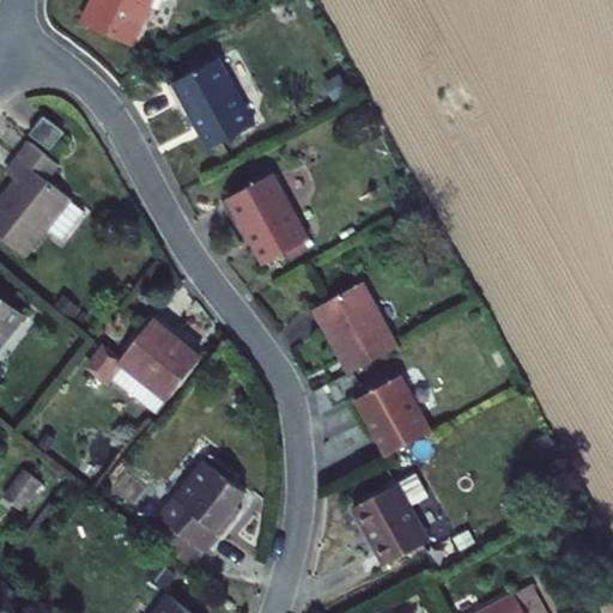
[(155,0),(87,0),(79,20),(135,46),(155,0)]
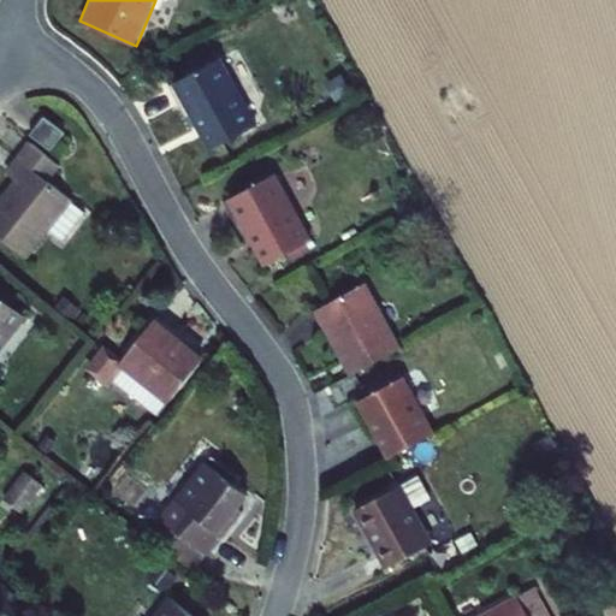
[(258,124),(221,57),(173,82),(209,149),(258,124)]
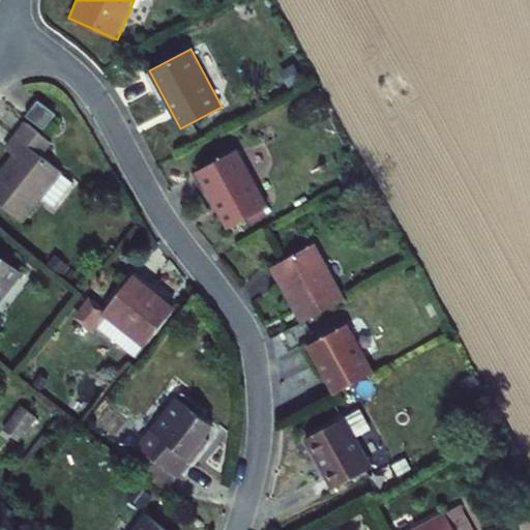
[(37,99),(25,115),(43,129),(56,114),(37,99)]
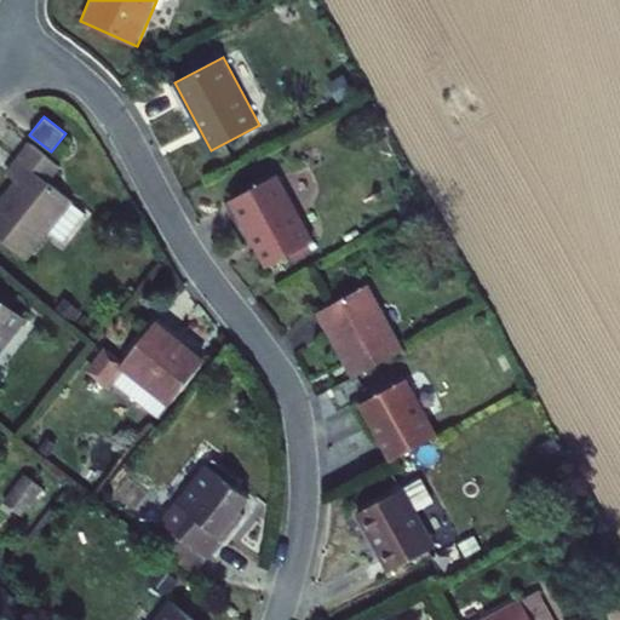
[(63,244),(87,213),(73,201),(50,183),(62,167),(28,142),(5,171),(15,178),(0,196),(0,235),(28,257),(49,231),(63,244)]
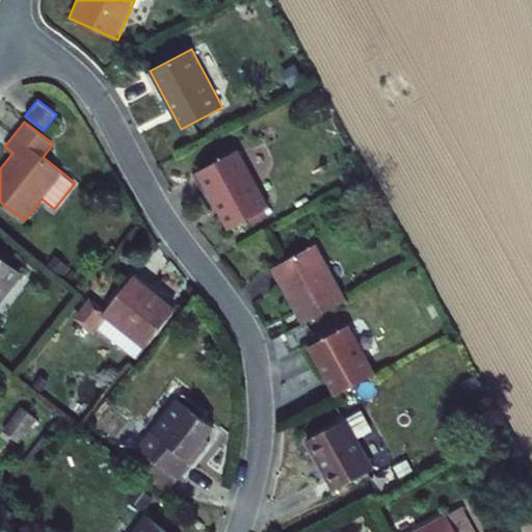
[(271,207),(238,145),(191,170),(225,232),(271,207)]
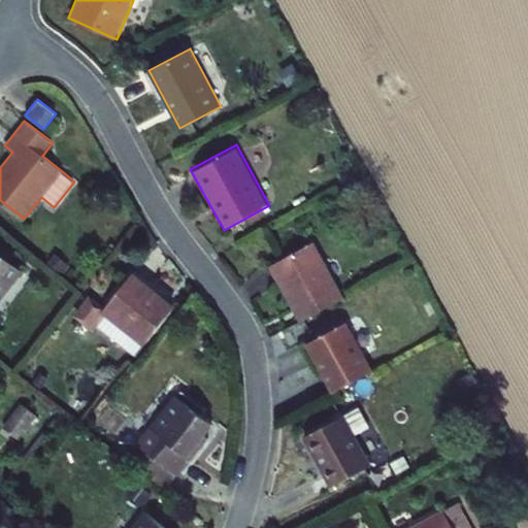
[(268,265),(299,321),(344,296),(315,240),(268,265)]
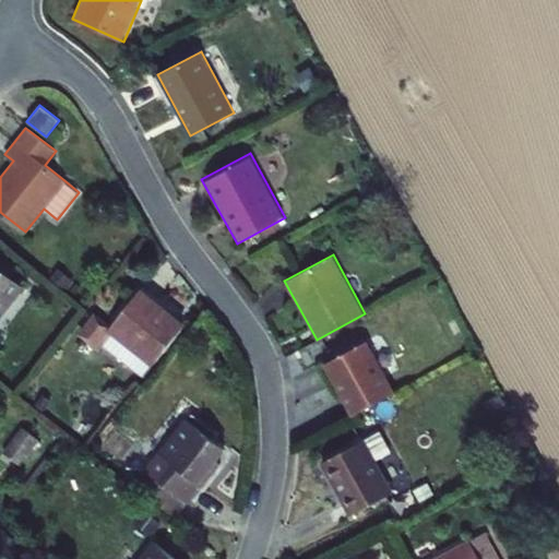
[(0,317),(23,287),(0,269),(0,317)]
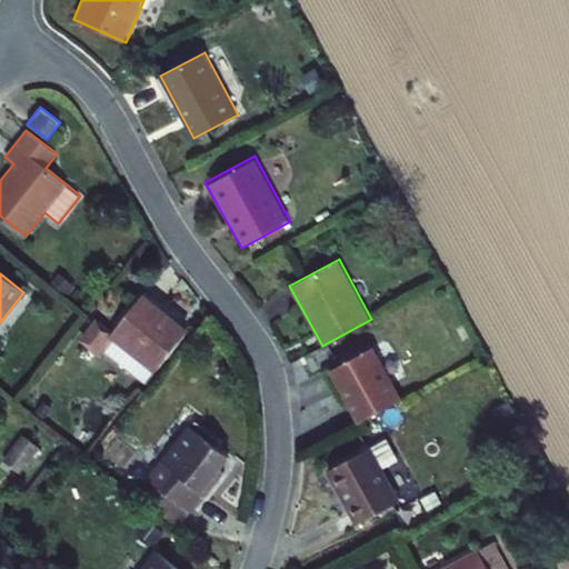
[(187,329),(142,292),(113,328),(97,315),(78,337),(100,356),(113,339),(152,371),(187,329)]
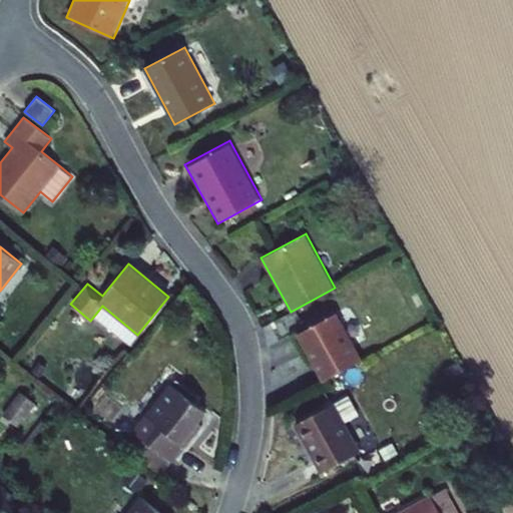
[(297,333),(323,381),(362,359),(337,312),(297,333)]
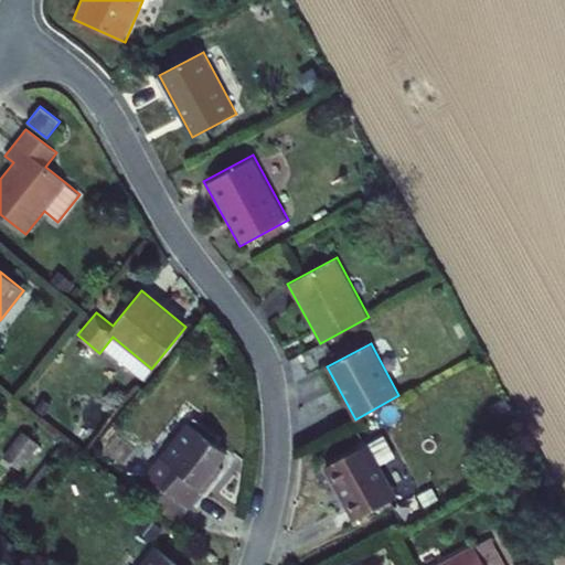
[(145,472),(189,509),(204,490),(222,468),(216,464),(226,451),(188,419),(159,454),(145,472)]
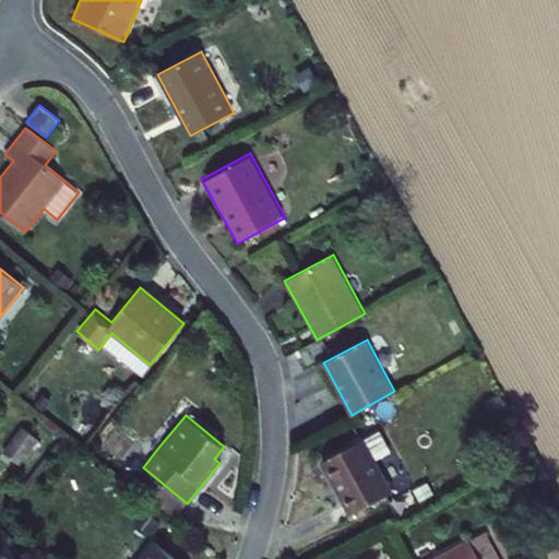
[(22,464),(38,438),(20,426),(3,451),(22,464)]
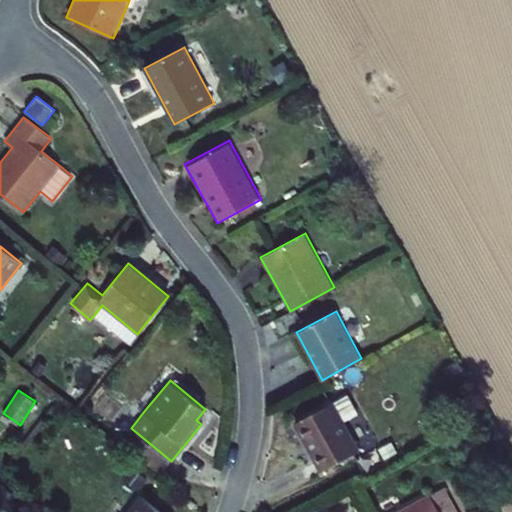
[(293,423),(320,472),(361,449),(345,420),(359,413),(348,393),(334,401),(293,423)]
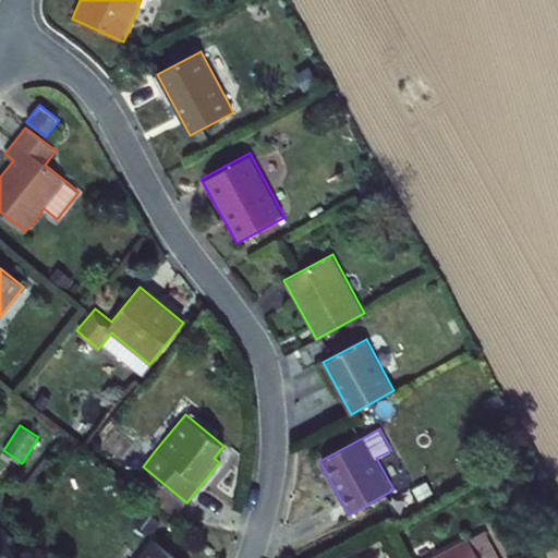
[(426,557),(478,557),(468,536),(426,557)]
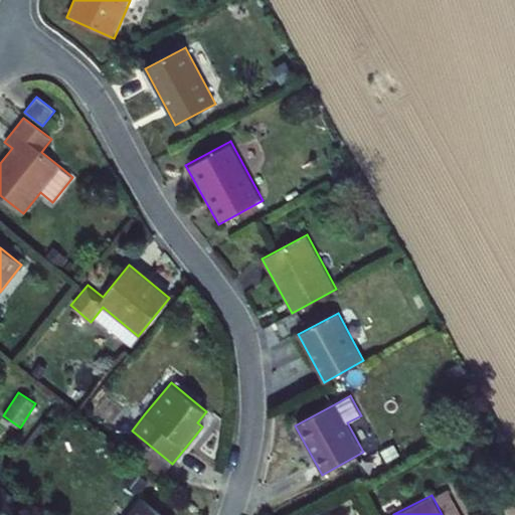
[(163,514),(142,498),(128,514),(163,514)]
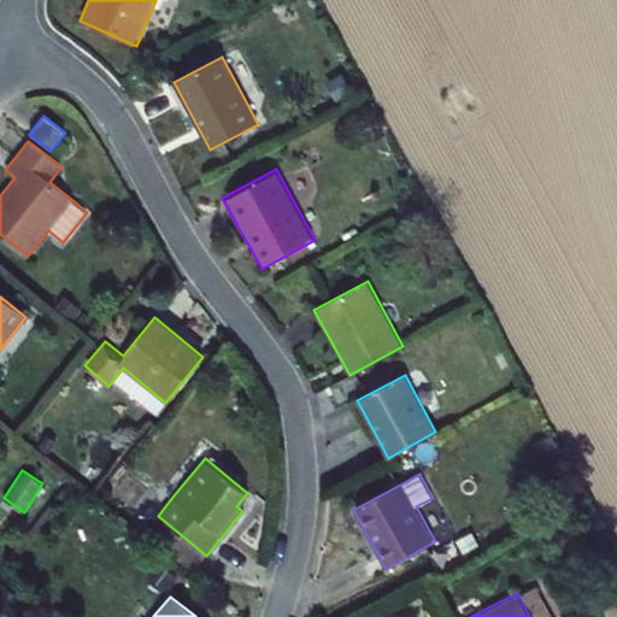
[(616,616),(616,600),(604,607),(609,616),(616,616)]
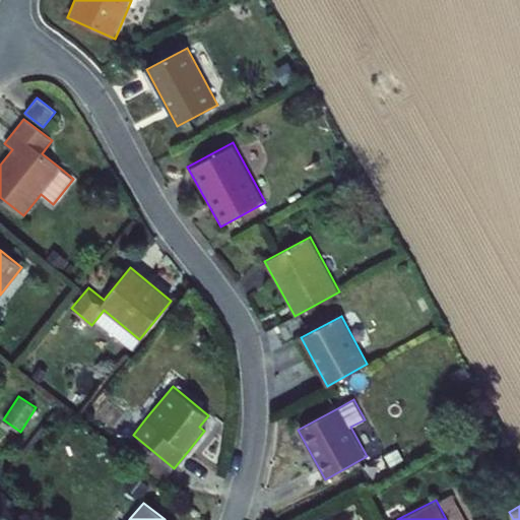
All buildings are outlined.
